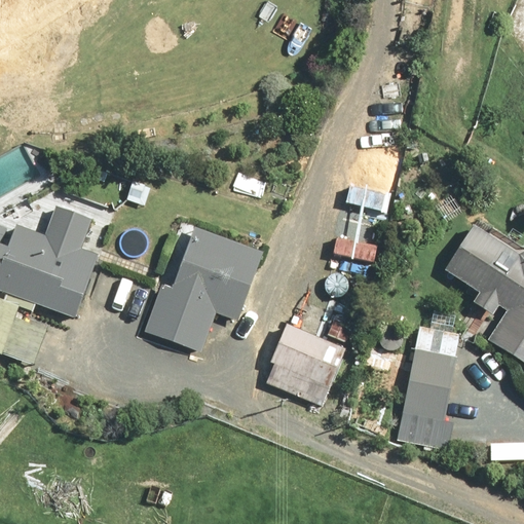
[(0,217),(0,289),(74,314),(97,250),(84,246),(94,219),(53,206),(44,233),(0,217)]
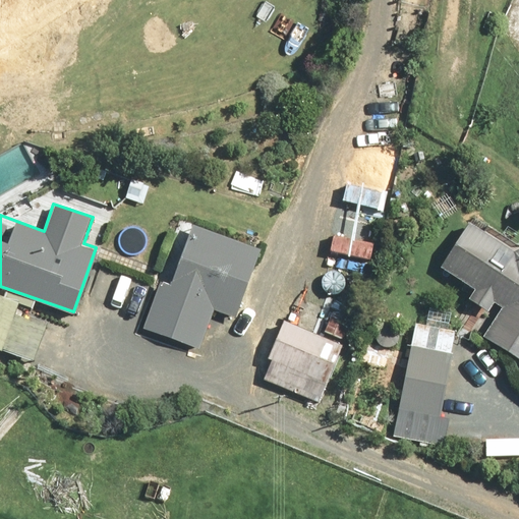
[(171,285),(159,281),(143,328),(200,346),(213,310),(235,318),(260,244),(191,222),(171,285)]
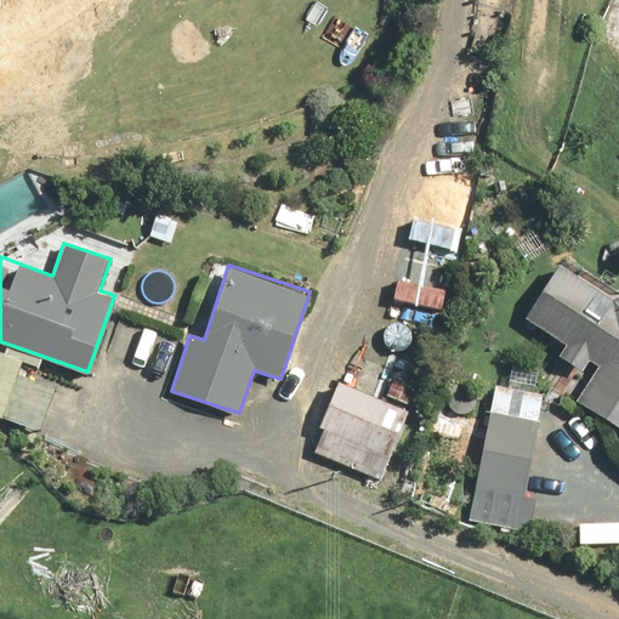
[(614,300),(613,301),(564,266),(528,314),(567,344),(558,356),(580,372),(591,358),(602,365),(579,397),(618,426),(618,296),(617,297),(615,299),(614,300)]
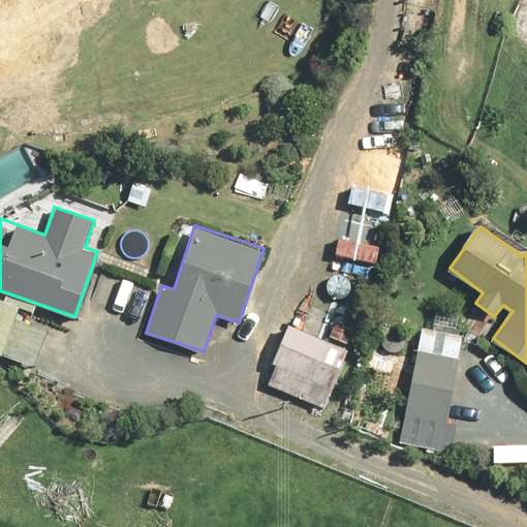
[(19,306),(0,300),(0,357),(30,368),(45,326),(16,315),(19,306)]
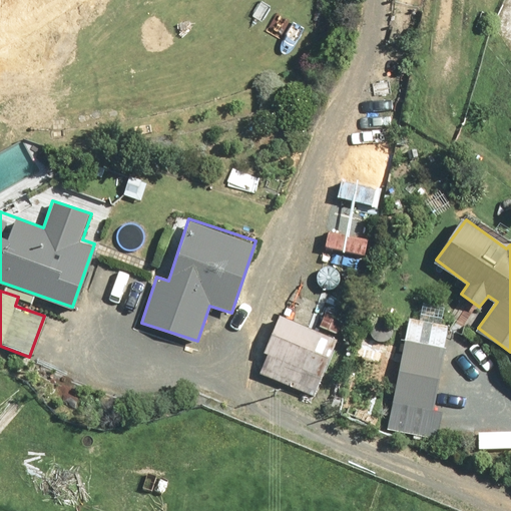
[(339,339),(279,317),(260,368),(320,391),(339,339)]
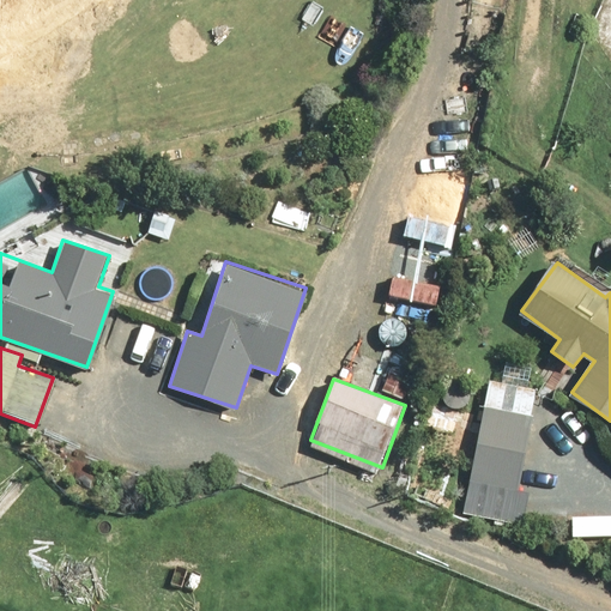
[(537,387),(487,380),(469,507),(528,515),(531,492),(522,491),(537,387)]
